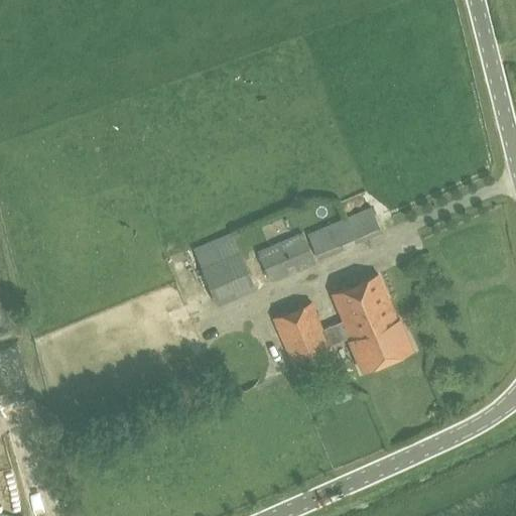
[(308,234),(318,260),(382,234),(371,208),(308,234)]
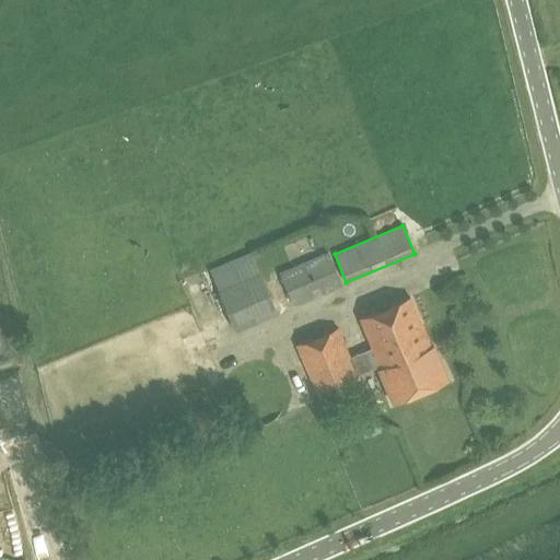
[(280,272),(293,308),(342,287),(328,252),(280,272)]
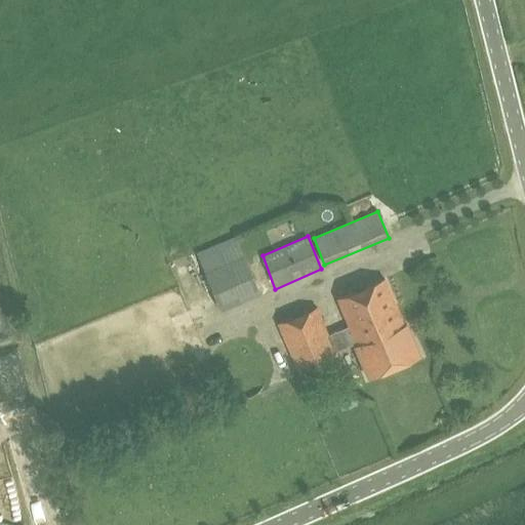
[(246,237),(176,257),(180,274),(211,266),(221,301),(261,289),(246,237)]
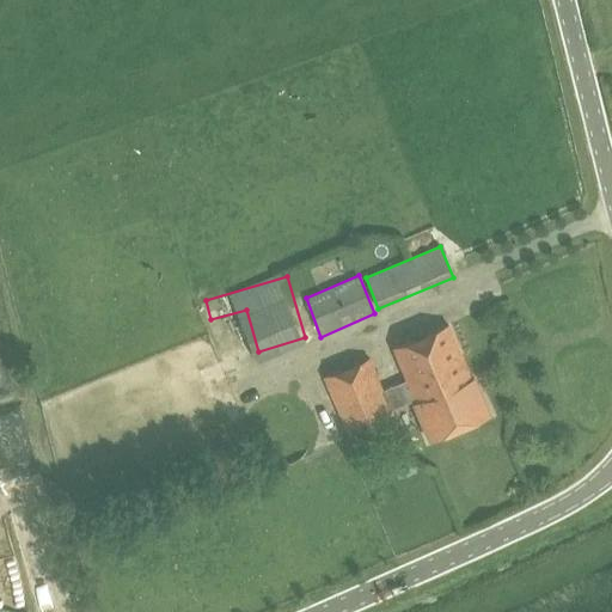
[(414,404),(429,441),(489,416),(475,379),(472,380),(450,325),(393,349),(407,381),(385,391),(371,359),(323,378),(347,434),(395,415),(393,410),(415,401),(416,404),(414,404)]
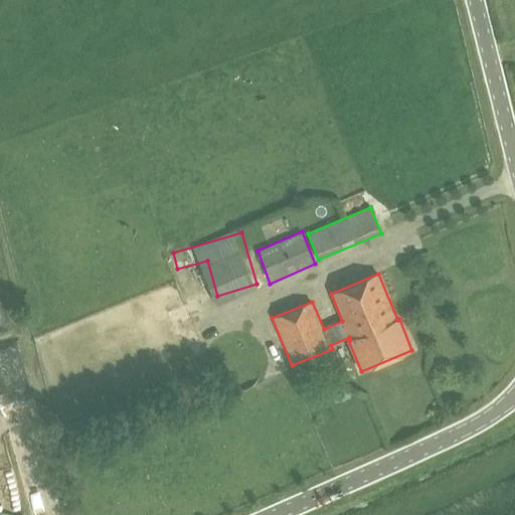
[(31,377),(27,360),(0,367),(0,371),(3,384),(31,377)]
